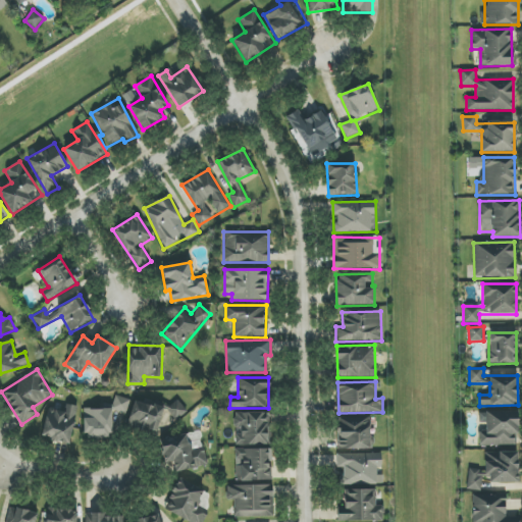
[(84,434),(97,438),(110,438),(112,429),(112,412),(117,412),(125,414),(131,400),(119,397),(115,397),(111,409),(84,409),(84,434)]
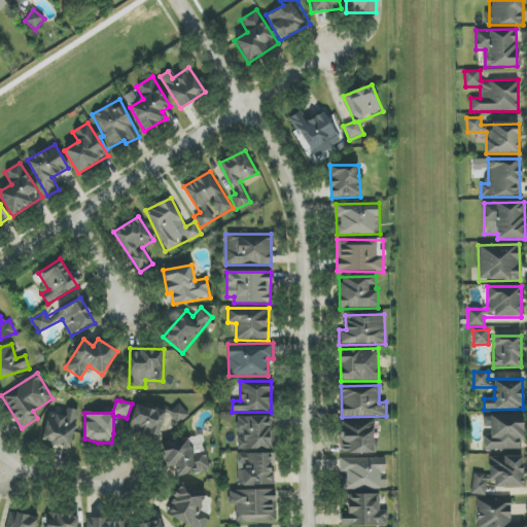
[(166,414),(137,403),(128,429),(156,440),(166,414)]
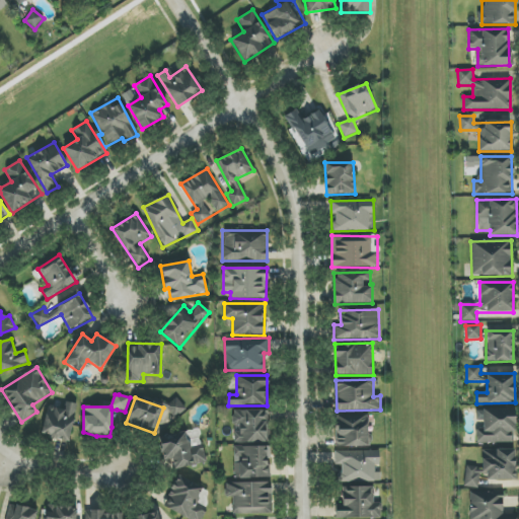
[(166,404),(164,403),(161,416),(181,422),(187,402),(168,397),(166,404)]
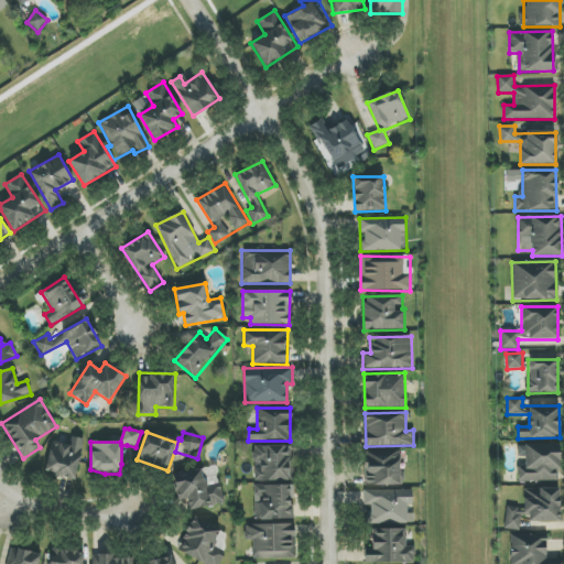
[(77,479),(85,438),(68,436),(67,444),(51,441),(45,474),(77,479)]
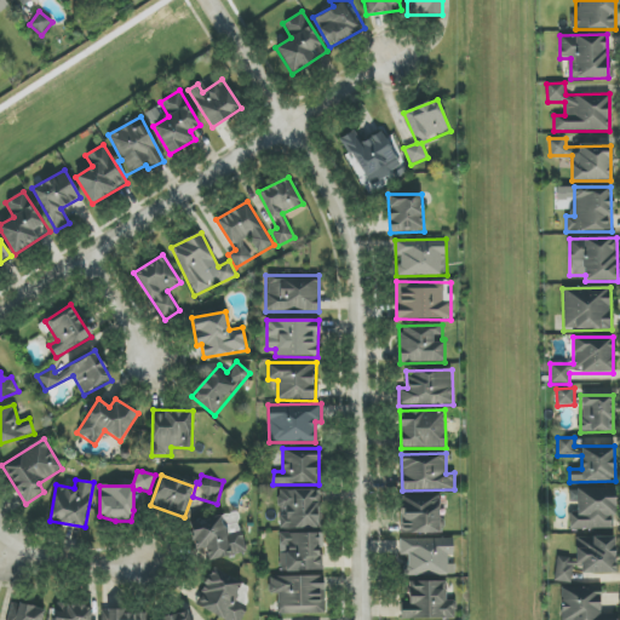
[(615,488),(569,489),(569,503),(577,503),(577,512),(569,512),(569,529),(610,529),(610,516),(615,516),(615,488)]
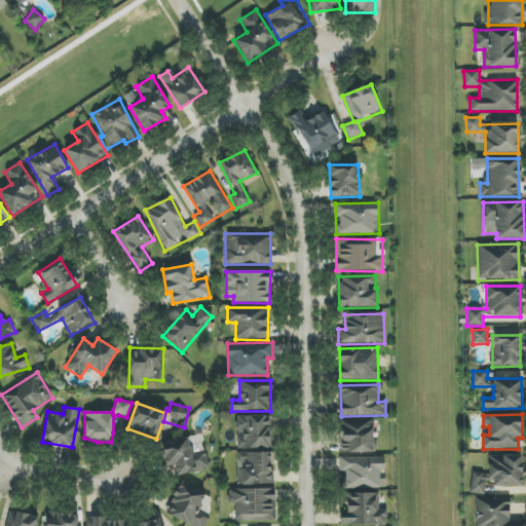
[(268,416),(236,417),(236,435),(237,435),(237,449),(269,448),(268,416)]
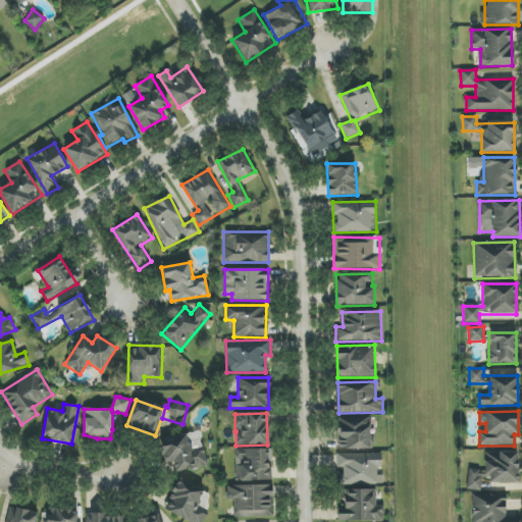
[(369,450),(370,418),(340,417),(338,449),(369,450)]
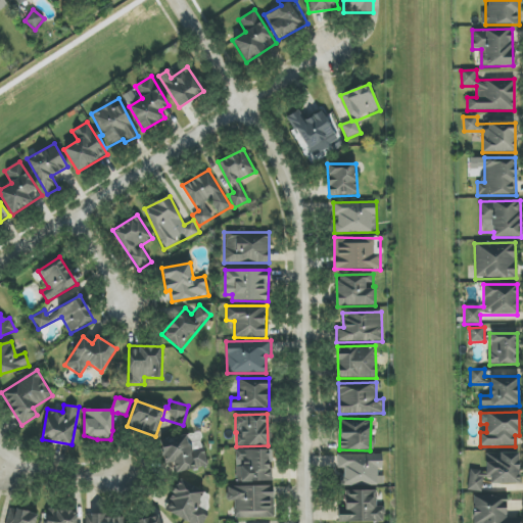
[(187,435),(191,450),(203,447),(199,432),(187,435)]
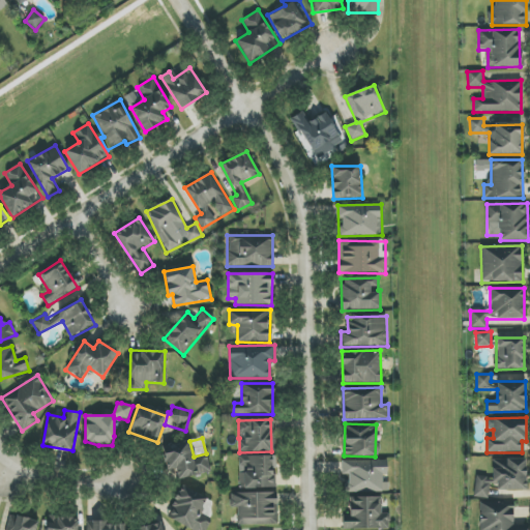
[(207,454),(193,458),(189,442),(163,447),(168,472),(175,470),(177,479),(211,473),(207,454)]
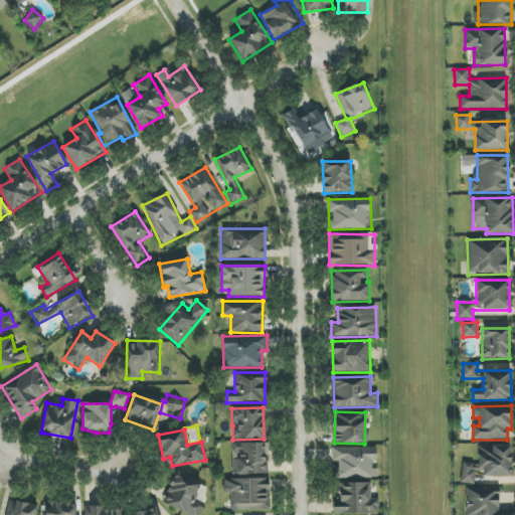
[(267,474),(266,444),(232,444),(232,457),(232,475),(267,474)]
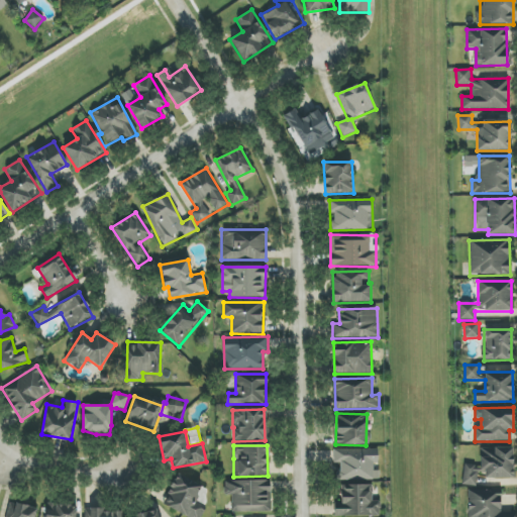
[(481,448),(481,464),(462,464),(462,486),(479,486),(479,479),(512,479),(512,448),(481,448)]
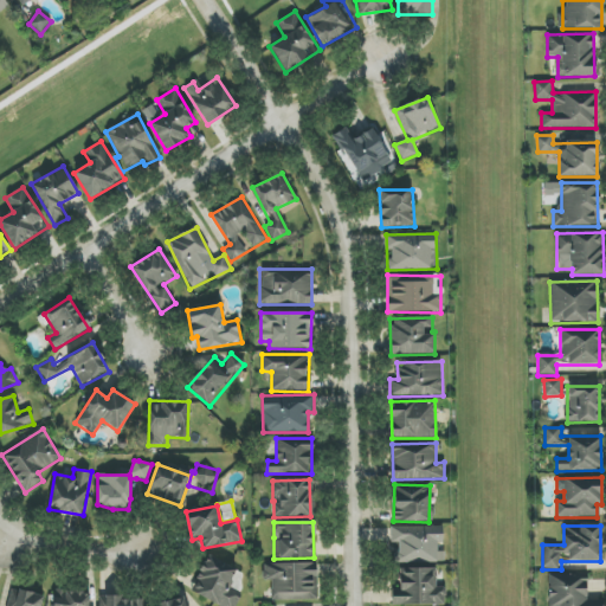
[(445,562),(445,552),(442,552),(442,527),(392,527),(393,563),(445,562)]
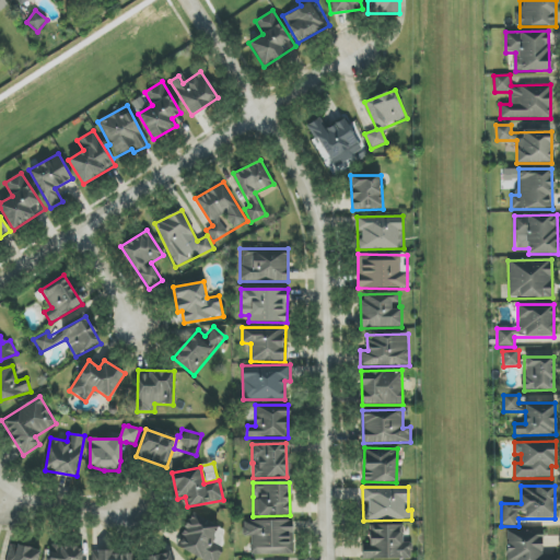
[(176,546),(201,559),(218,559),(224,549),(217,545),(221,538),(218,536),(222,527),(195,512),(176,546)]
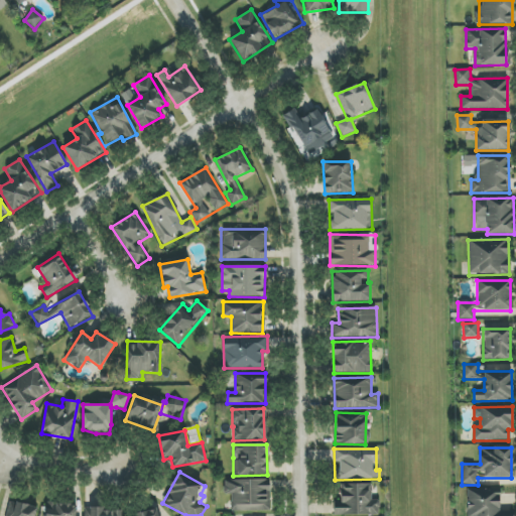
[(232,512),(270,511),(270,480),(224,481),(225,495),(231,494),(232,512)]
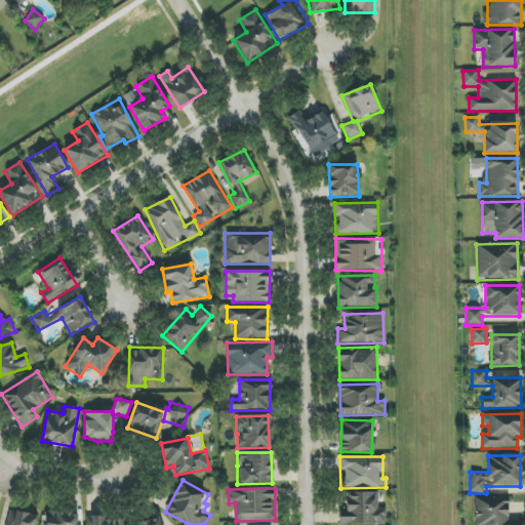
[(348,492),(347,512),(340,511),(339,524),(386,524),(386,509),(377,509),(378,493),(348,492)]
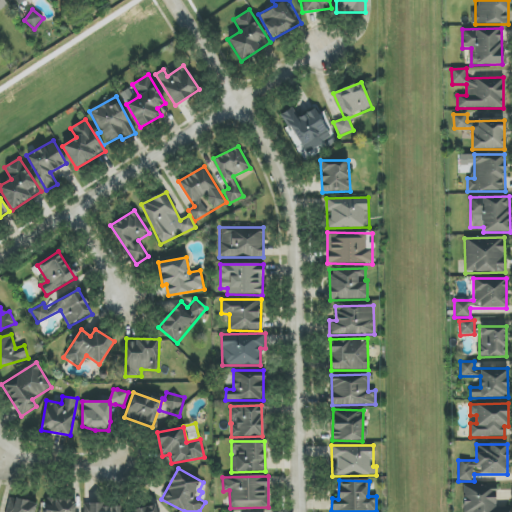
[(508,511),(508,508),(496,508),(496,484),(463,485),(463,511),(508,511)]
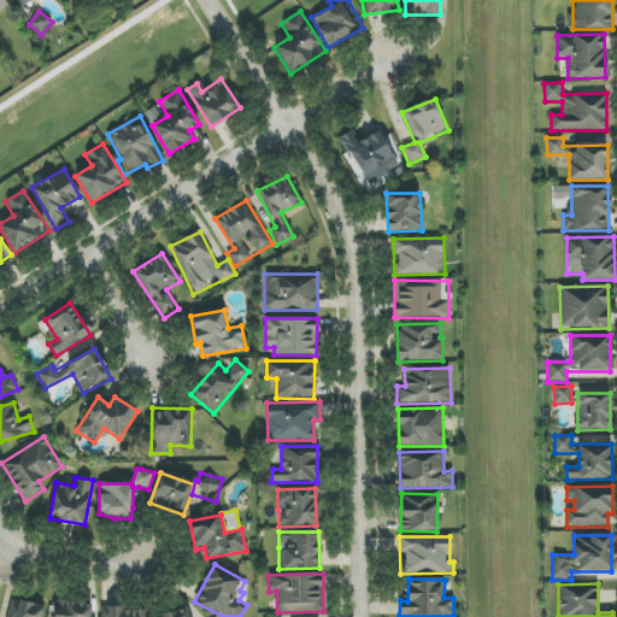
[(94,616),(97,605),(57,600),(53,616),(94,616)]
